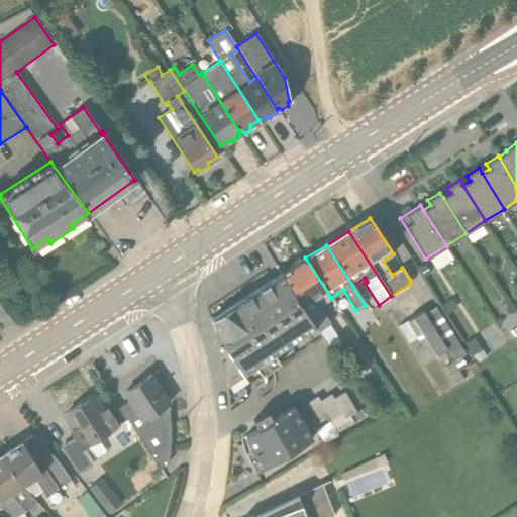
[(331,298),(305,257),(303,260),(298,259),(291,264),(290,268),(281,274),(313,326),(332,357),(346,348),(329,323),(330,323),(320,306),(331,299),(331,298)]
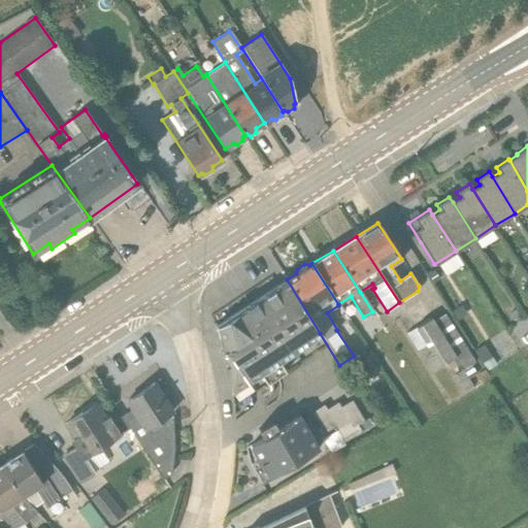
[(320,333),(287,279),(276,286),(275,285),(265,291),(266,292),(249,303),(248,302),(238,308),(240,309),(228,318),(227,316),(216,323),(217,324),(216,325),(230,392),(246,382),(246,381),(260,371),(266,383),(285,370),(278,360),(320,333)]
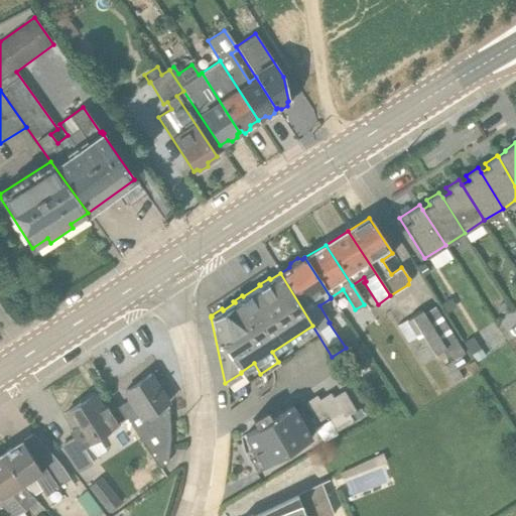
[(434,306),(424,313),(449,356),(453,361),(457,369),(466,365),(460,356),(465,354),(434,306)]
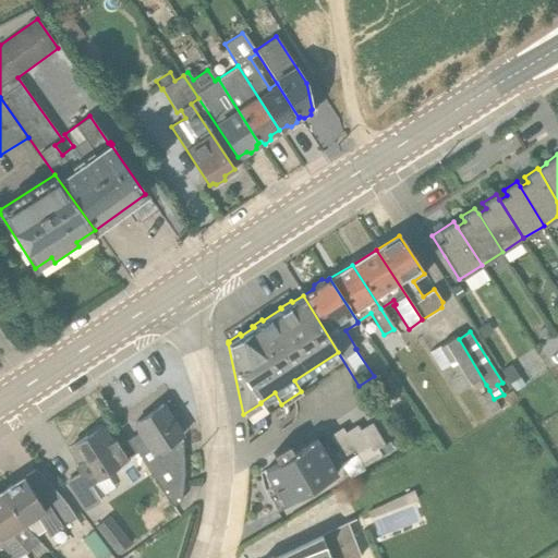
[(477,390),(486,385),(459,339),(456,335),(428,352),(439,370),(449,364),(456,375),(447,380),(455,392),(472,381),(477,390)]
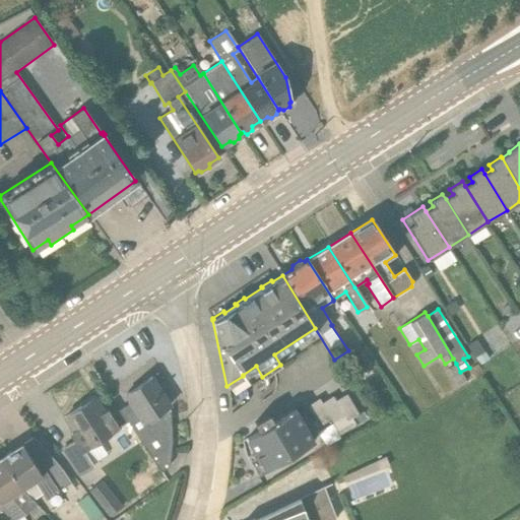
[(460,372),(456,364),(447,370),(456,387),(465,381),(460,372)]
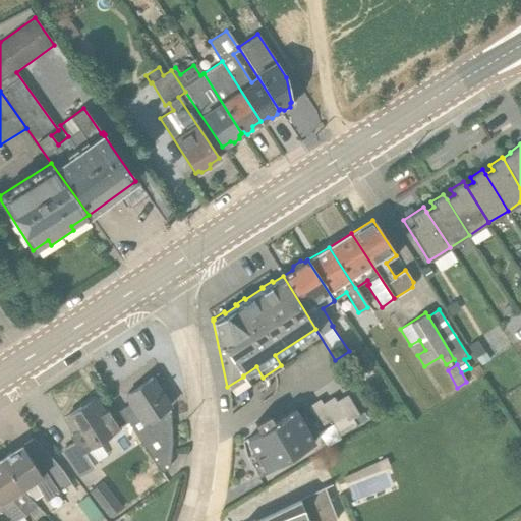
[(127,421),(133,429),(169,406),(156,386),(162,382),(157,373),(124,394),(130,403),(120,409),(127,421)]
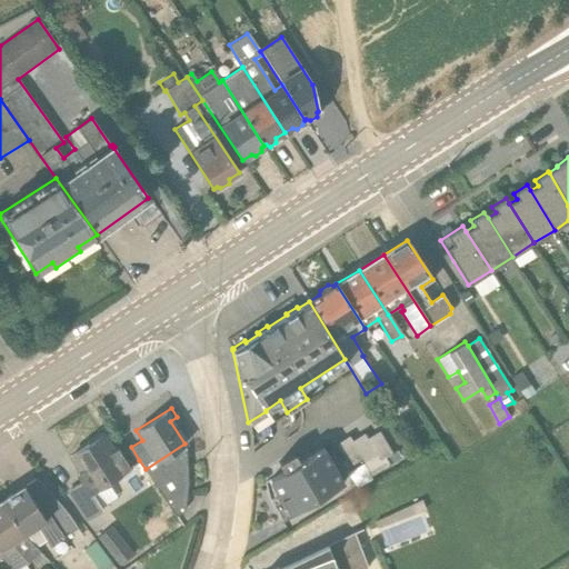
[(349,436),(336,443),(349,466),(360,459),(363,463),(376,456),(379,461),(391,452),(379,431),(367,438),(363,433),(352,441),(349,436)]
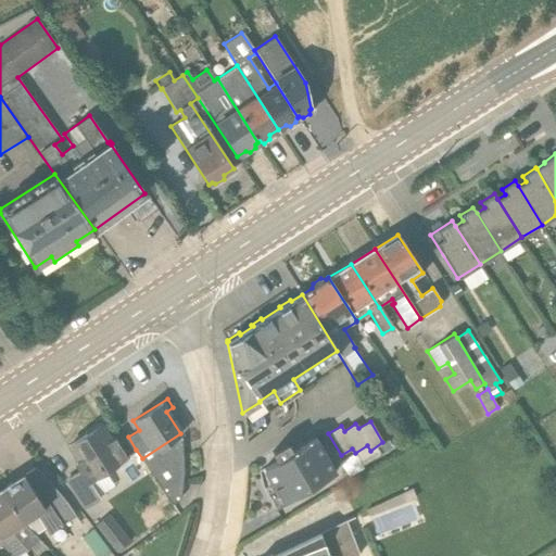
[(100,497),(89,481),(136,450),(128,437),(119,441),(115,433),(108,438),(99,425),(68,444),(78,458),(73,462),(77,469),(64,478),(84,508),(100,497)]
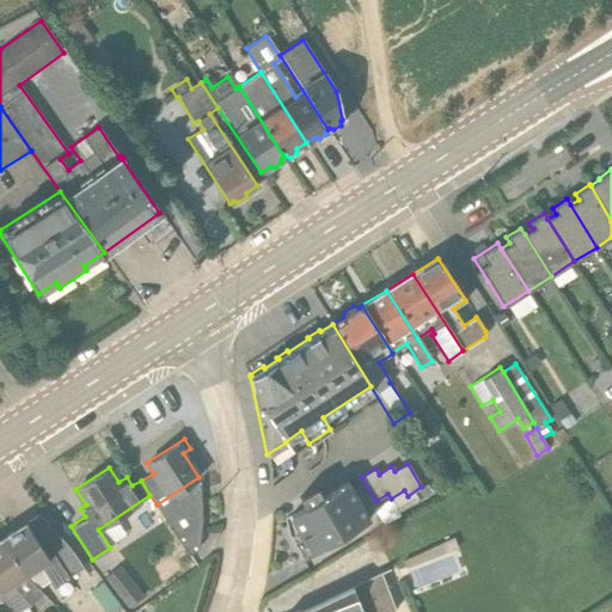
[(200,520),(199,482),(159,508),(189,554),(199,548),(200,520)]
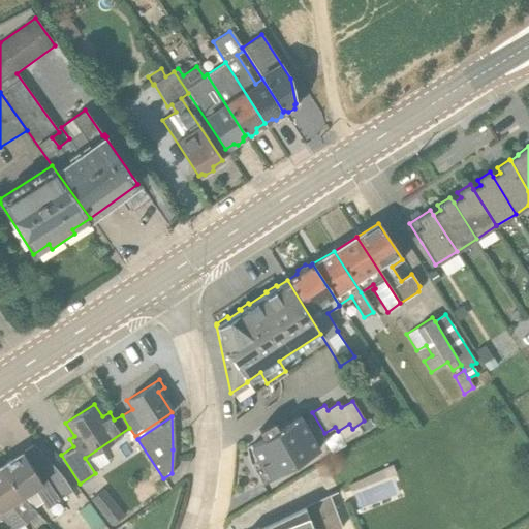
[(318,448),(301,416),(278,429),(273,421),(258,430),(262,438),(250,445),(258,459),(269,477),(318,448)]
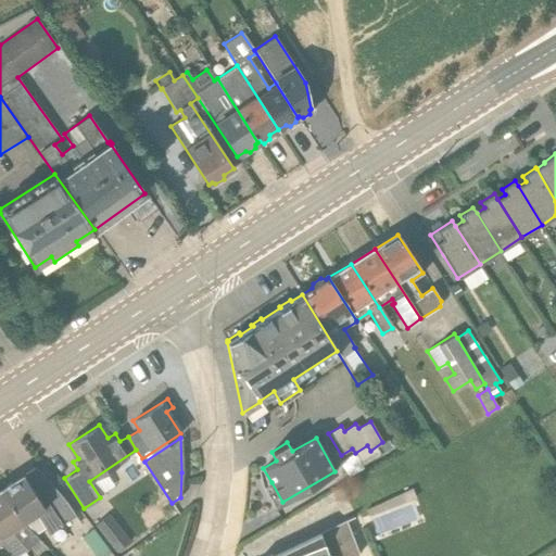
[(35,466),(0,489),(22,522),(33,534),(45,527),(48,533),(75,515),(64,498),(35,466)]
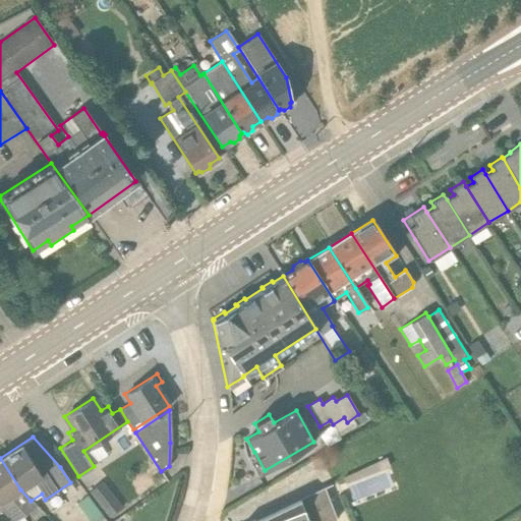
[(256,474),(265,470),(254,452),(246,456),(256,474)]
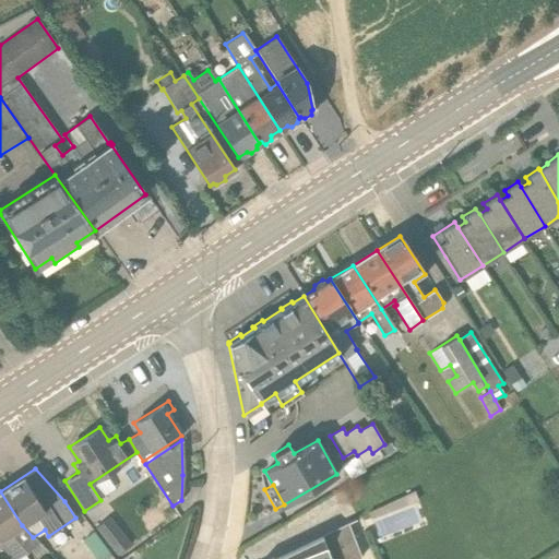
[(0,547),(1,546),(10,558),(14,558),(28,549),(38,558),(47,552),(33,537),(22,525),(0,491),(0,547)]
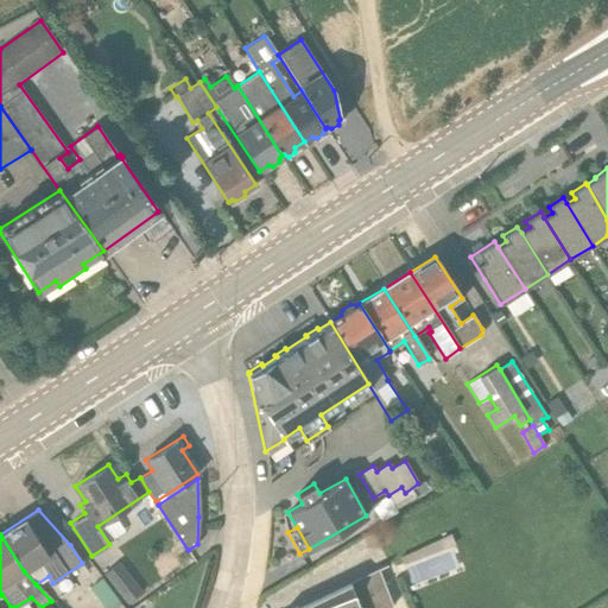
[(450,536),(400,557),(404,565),(454,545),(450,536)]
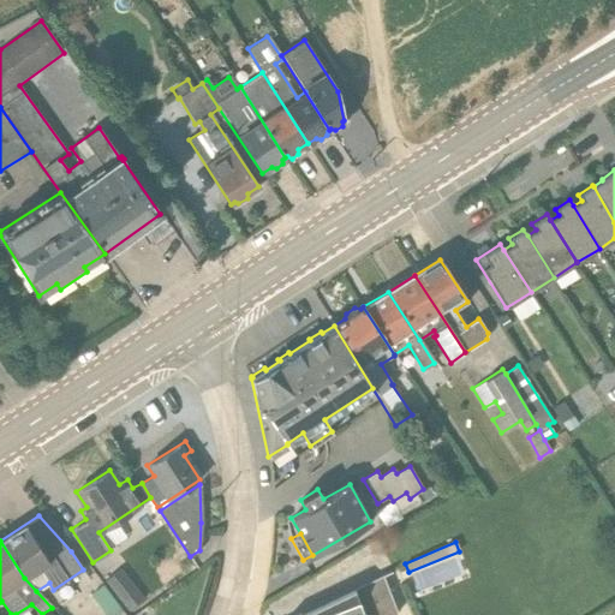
[(120,568),(103,580),(126,611),(143,601),(120,568)]
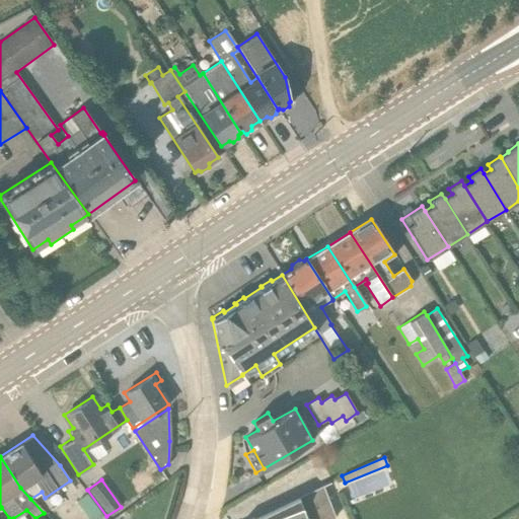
[(327,518),(335,517),(322,485),(249,518),(327,518)]
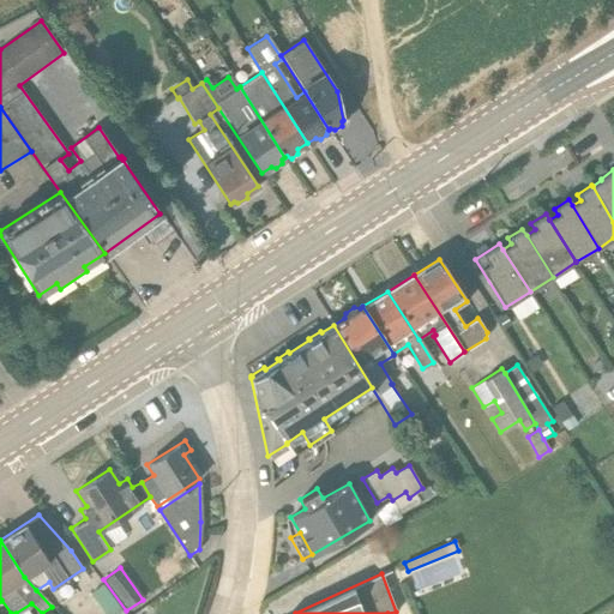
[(125,613),(102,583),(90,593),(107,613),(125,613)]
